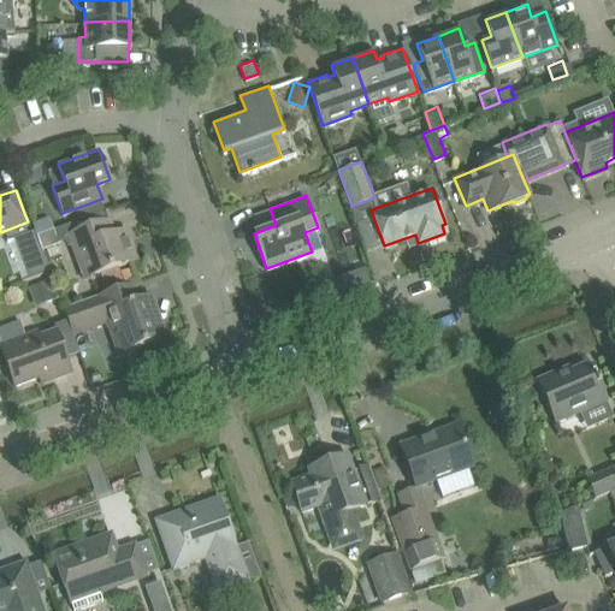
[(80,207),(76,208),(80,218),(106,208),(102,199),(80,207)]
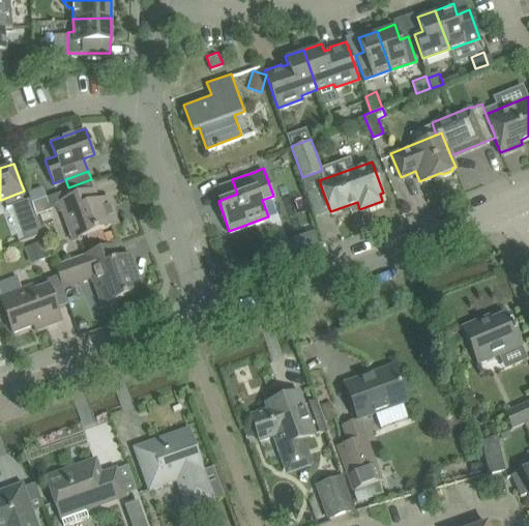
[(46,196),(31,201),(35,211),(56,205),(58,210),(61,208),(67,224),(79,220),(84,234),(118,221),(109,196),(98,200),(94,187),(91,179),(68,187),(46,196)]
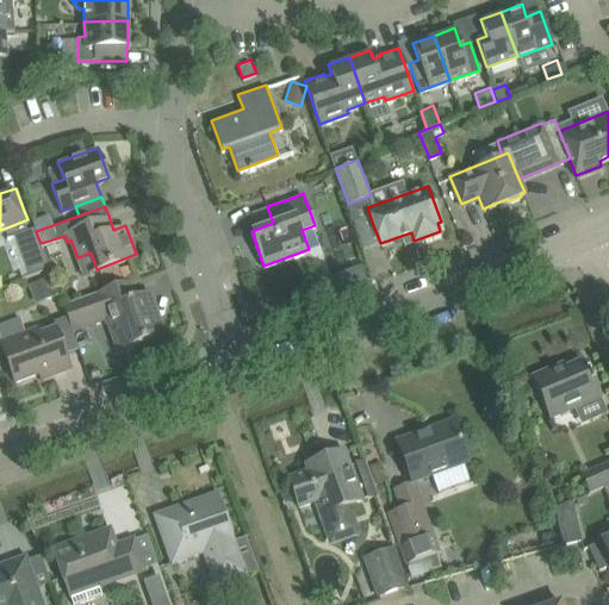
[(35,226),(36,231),(53,225),(48,212),(31,218),(35,226)]
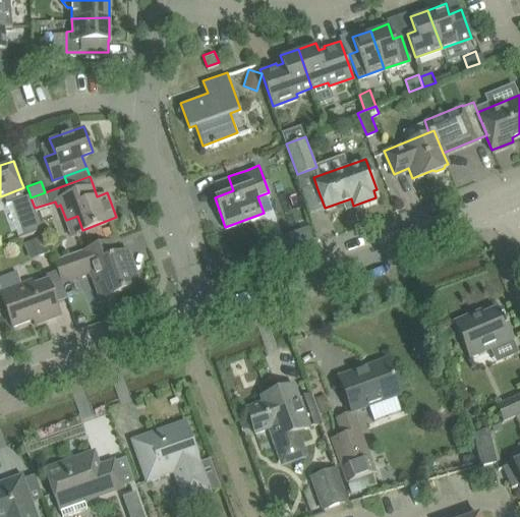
[(21,188),(3,195),(6,202),(13,198),(25,233),(42,227),(35,208),(31,197),(30,193),(23,195),(21,188)]
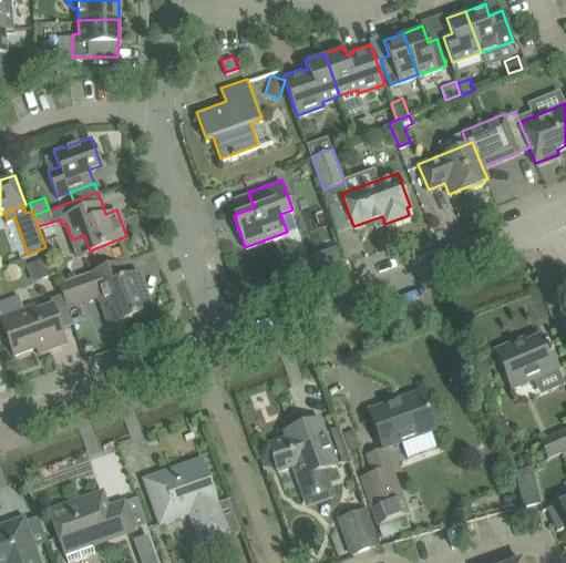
[(104,249),(107,260),(124,254),(121,244),(104,249)]
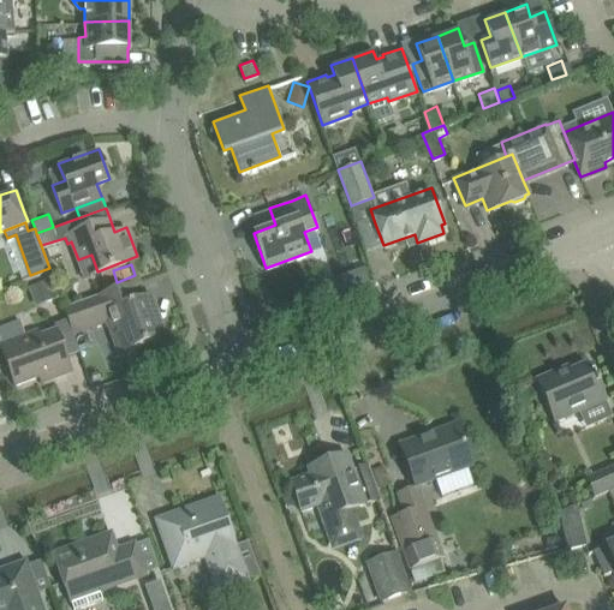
[(367,270),(356,275),(361,288),(371,285),(367,270)]
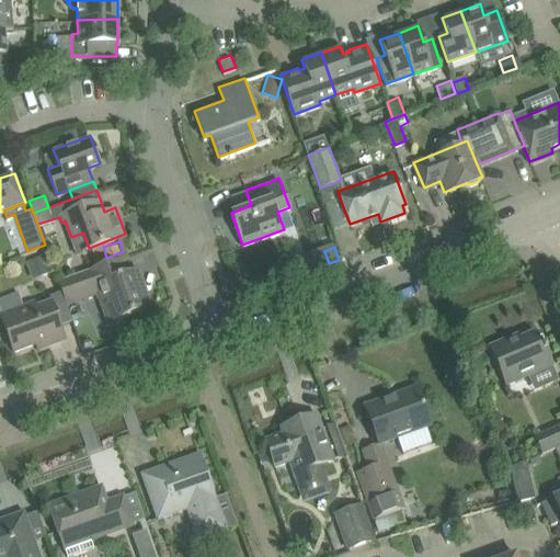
[(35,256),(42,273),(52,270),(45,252),(35,256)]
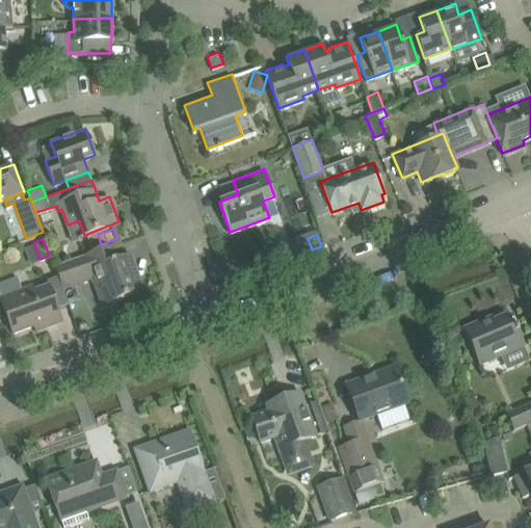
[(112,243),(93,251),(54,264),(62,288),(93,278),(102,305),(143,289),(130,254),(118,259),(112,243)]
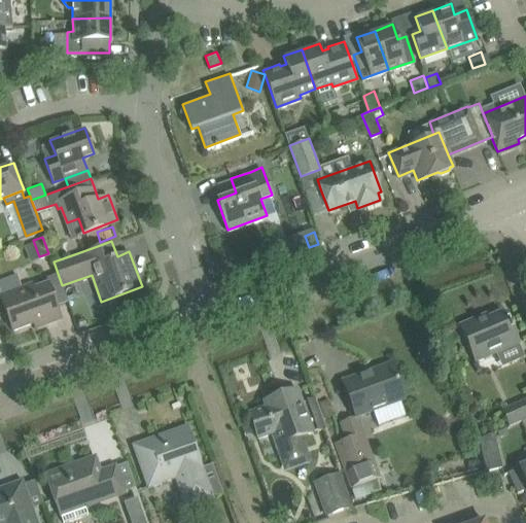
[(0,290),(1,293),(0,293),(12,328),(42,317),(44,322),(61,316),(54,297),(47,281),(33,286),(31,282),(22,285),(16,272),(0,278),(0,290)]
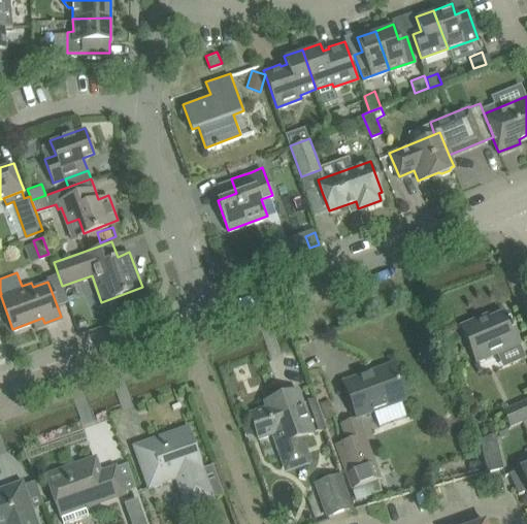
[(504,310),(489,318),(488,314),(460,325),(463,333),(474,359),(520,339),(513,323),(509,324),(504,310)]
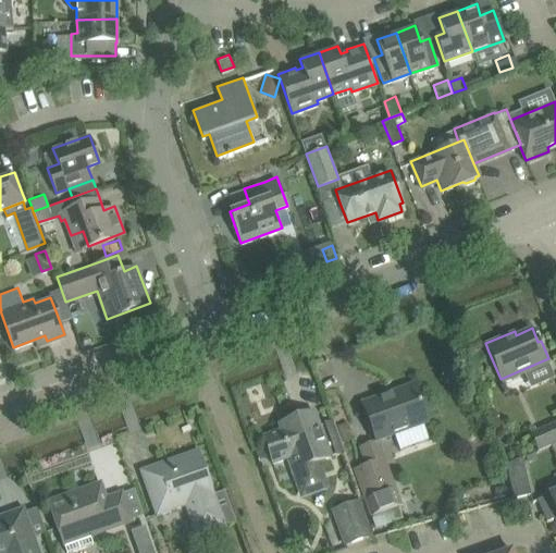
[(485,343),(470,349),(474,358),(489,352),(485,343)]
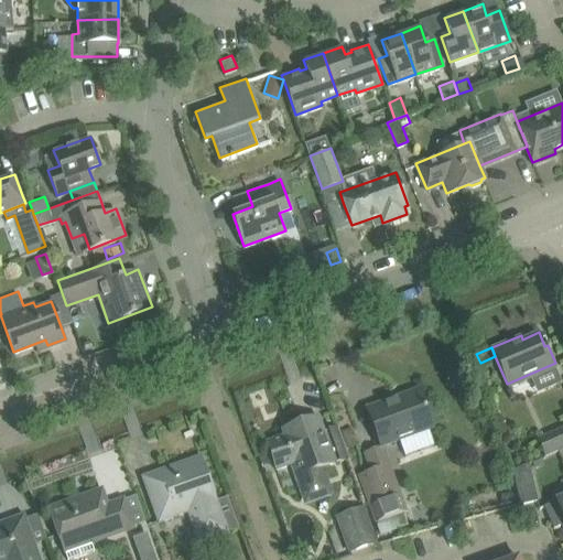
[(367,406),(375,427),(380,443),(432,424),(425,408),(418,387),(367,406)]
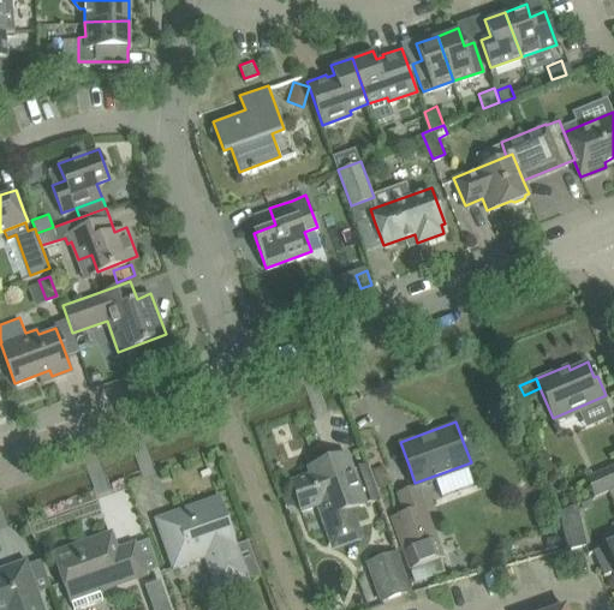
[(368,462),(352,468),(347,452),(308,466),(310,472),(291,479),(294,490),(297,498),(300,509),(316,503),(332,546),(363,536),(353,506),(364,502),(380,496),(368,462)]
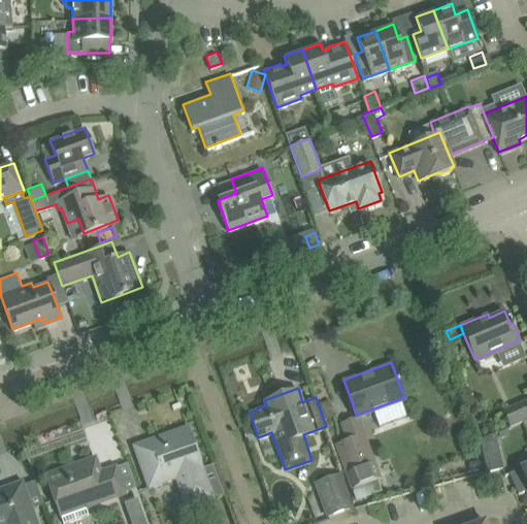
[(526,396),(502,407),(509,425),(522,420),(526,417),(526,396)]
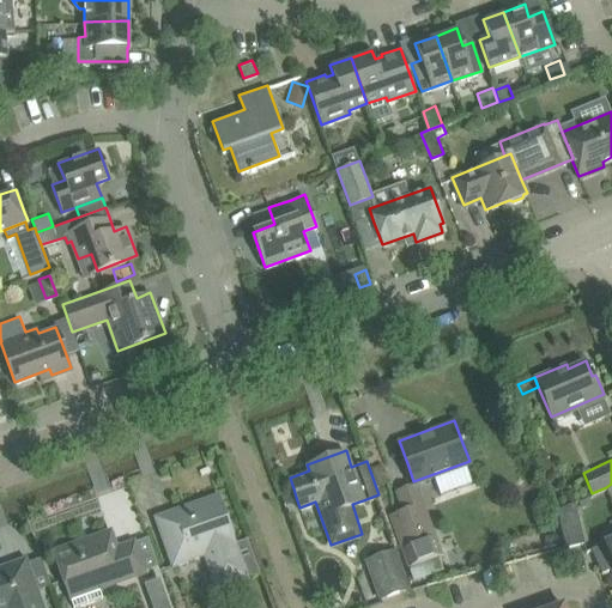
[(294,488),(280,493),(283,502),(296,497),(294,488)]
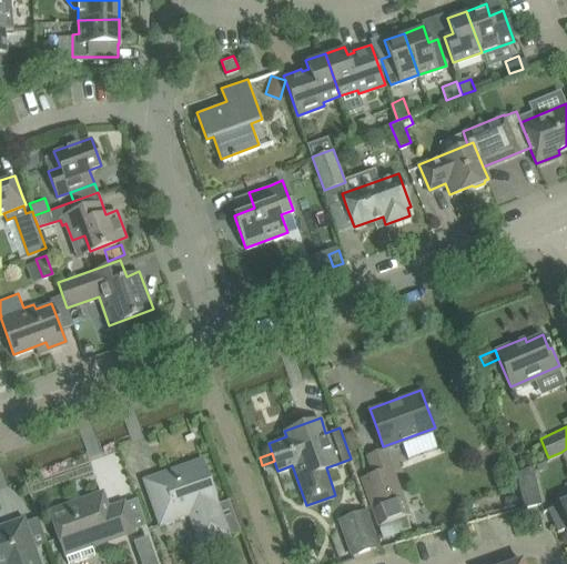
[(202,457),(144,479),(151,499),(160,523),(190,512),(201,543),(208,541),(228,533),(239,530),(228,499),(219,502),(202,457)]
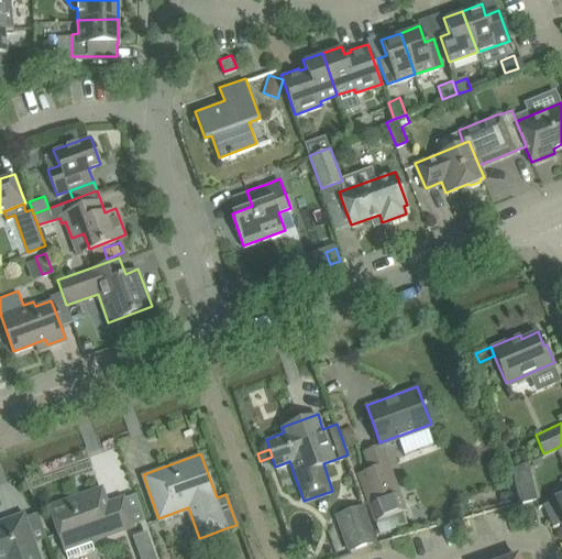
[(387,461),(371,468),(357,472),(375,519),(399,511),(397,505),(403,503),(387,461)]
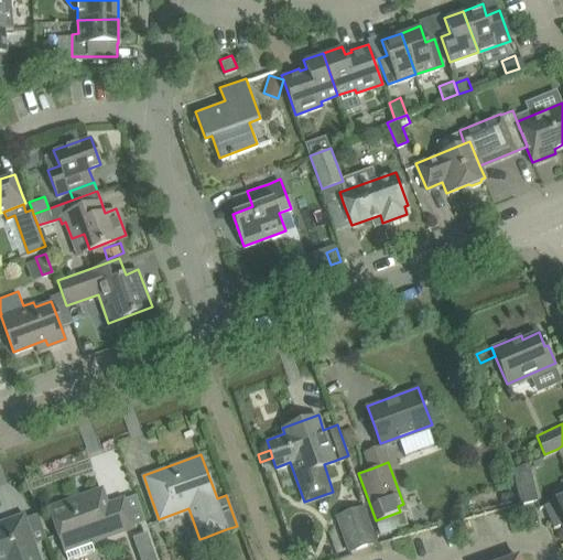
[(511,469),(519,499),(520,503),(537,498),(528,462),(511,469)]
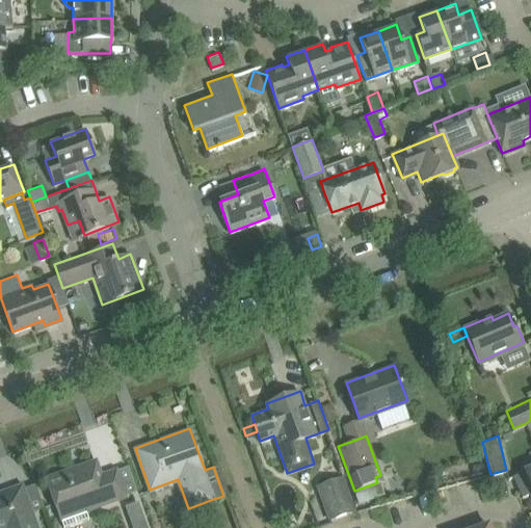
[(46,477),(60,518),(63,526),(88,518),(85,508),(125,495),(115,469),(101,474),(96,459),(46,477)]
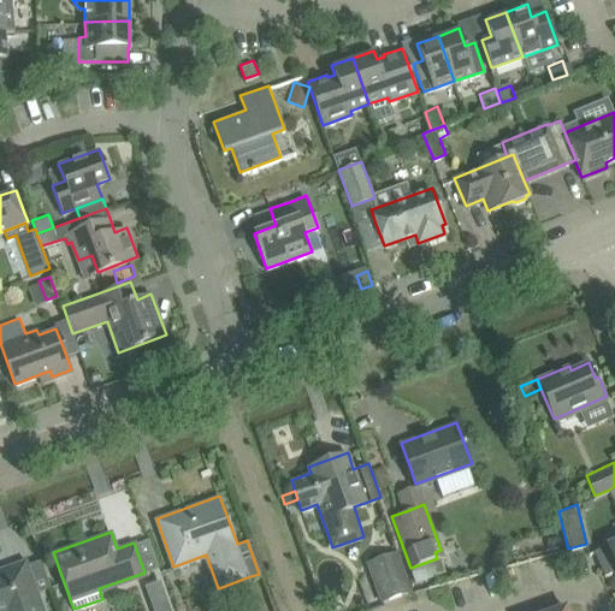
[(614,540),(607,544),(593,550),(604,574),(614,569),(614,540)]
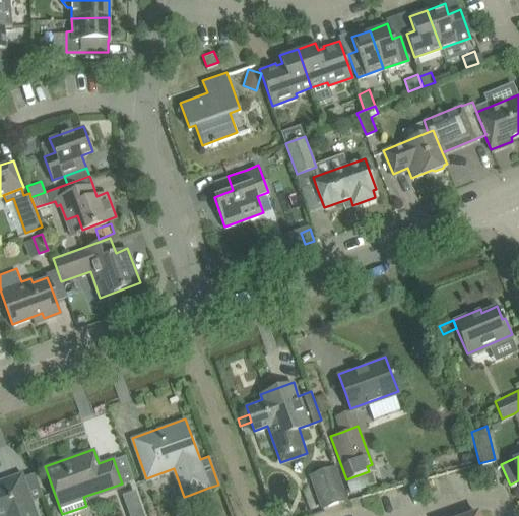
[(311,474),(322,506),(345,498),(334,466),(311,474)]
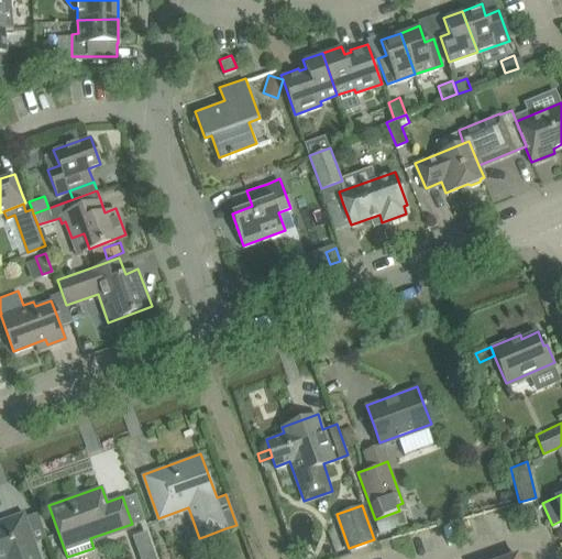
[(39,510),(30,512),(36,535),(45,532),(39,510)]
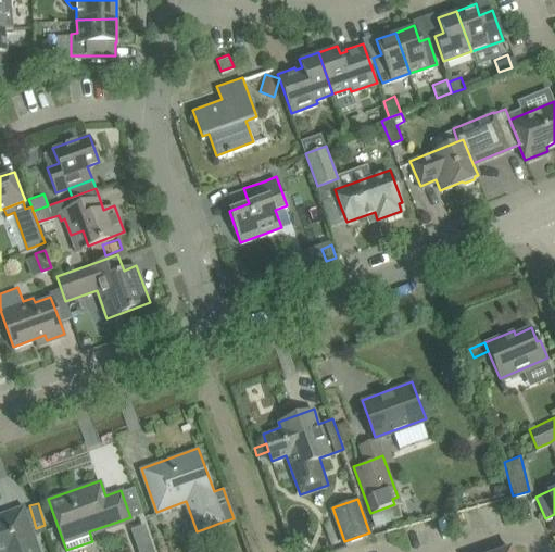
[(0,551),(39,551),(23,505),(2,513),(3,516),(0,517),(0,551)]
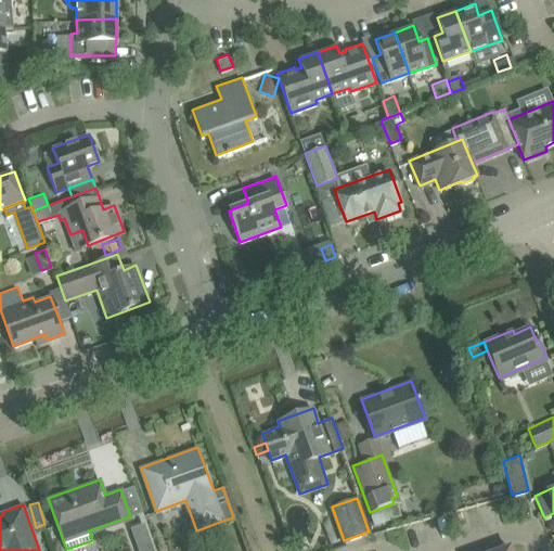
[(144,522),(131,526),(134,536),(147,530),(144,522)]
